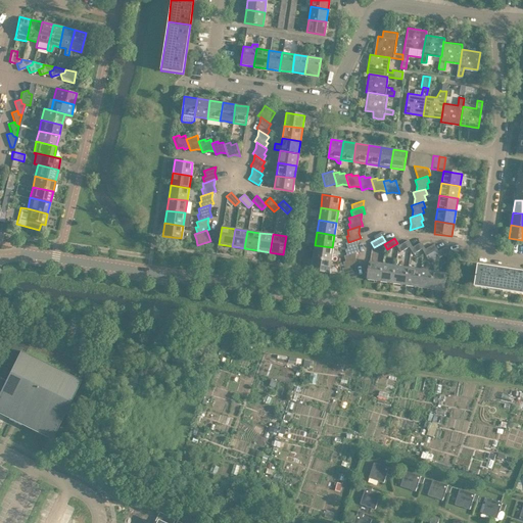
[(346,254),(355,251),(359,250),(357,245),(358,239),(348,242),(345,243),(346,247),(344,248),(346,254)]
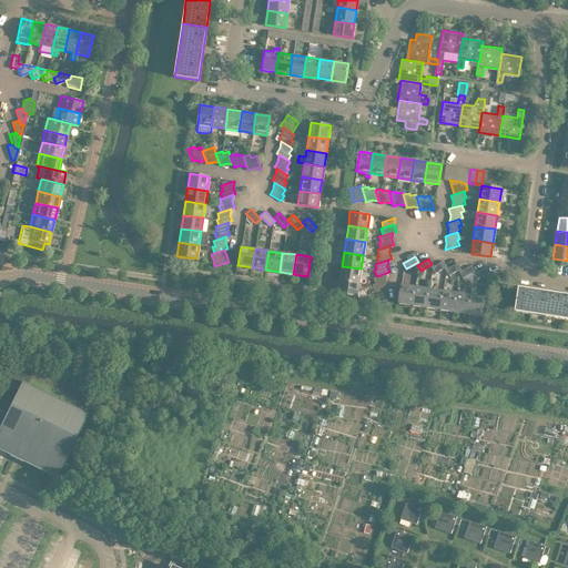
[(430,267),(434,273),(446,266),(443,260),(430,267)]
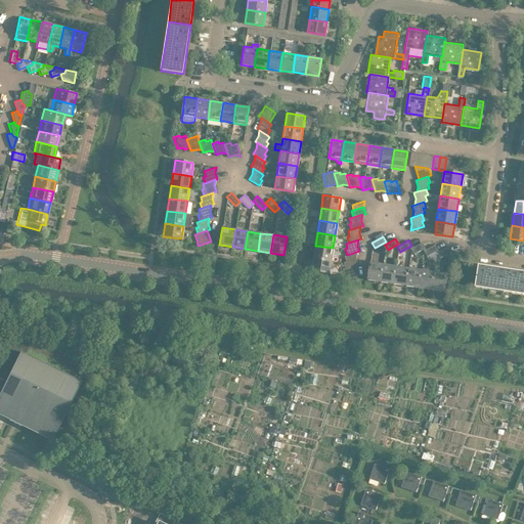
[(422,242),(410,249),(413,254),(425,248),(422,242)]
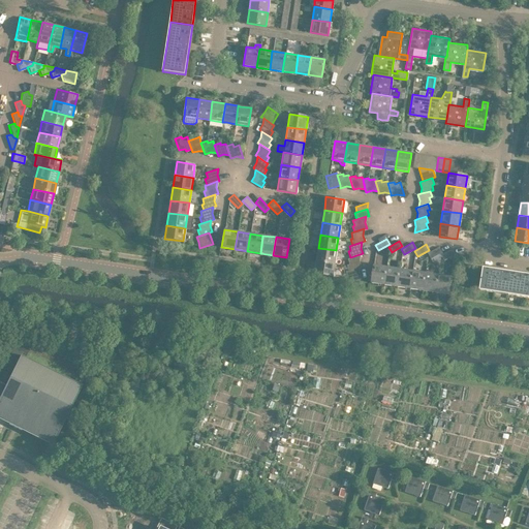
[(438,246),(428,252),(430,258),(441,251),(438,246)]
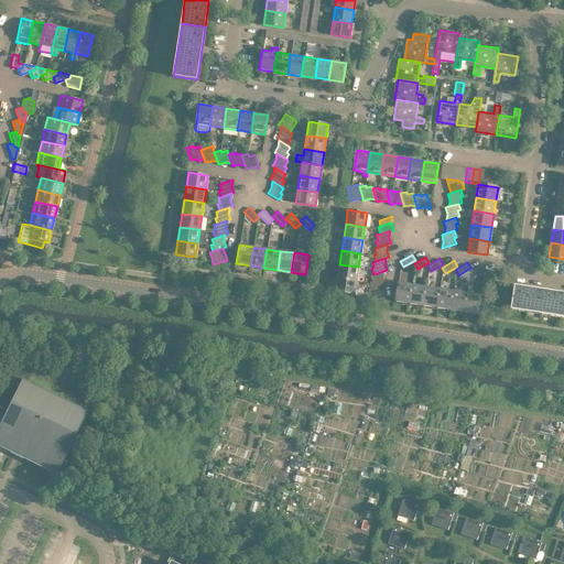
[(337,278),(357,280),(358,267),(339,264),(337,278)]
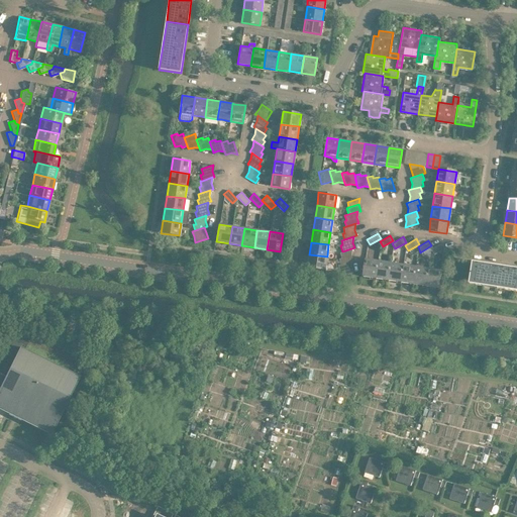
[(441,242),(430,248),(433,254),(444,248),(441,242)]
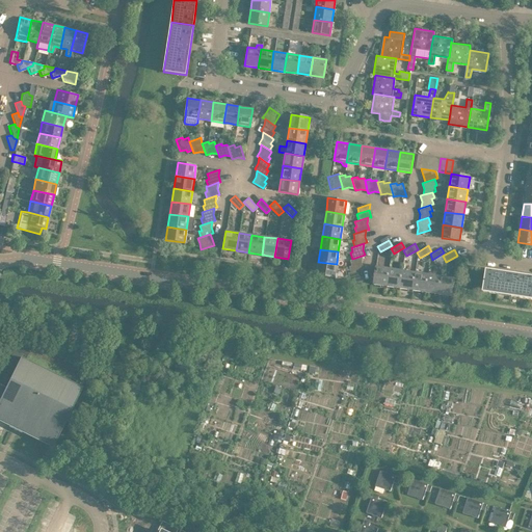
[(361,262),(362,256),(352,259),(349,260),(351,265),(348,266),(350,271),(360,269),(363,268),(361,262)]
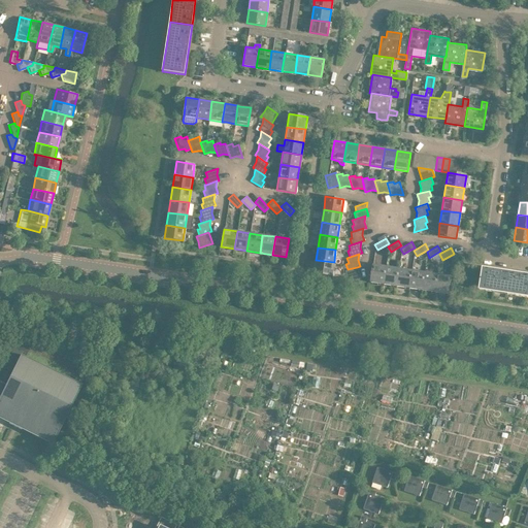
[(314,272),(332,275),(334,262),(316,260),(314,272)]
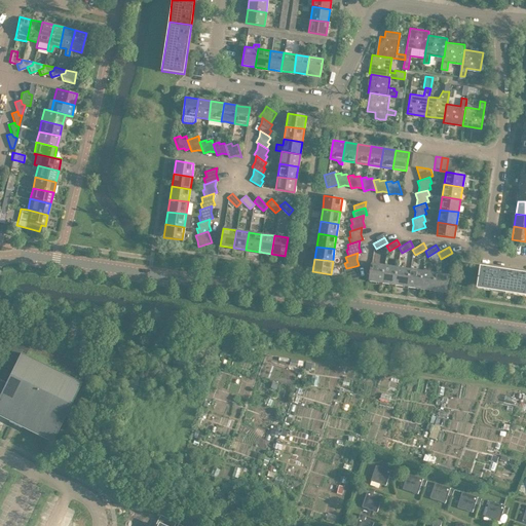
[(369,280),(381,283),(384,265),(371,263),(369,280)]
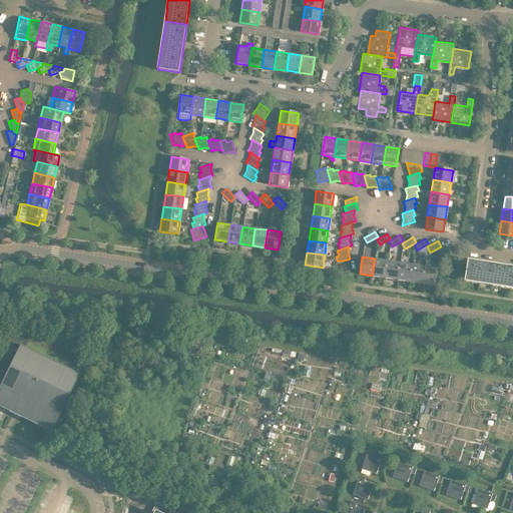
[(372,276),(385,278),(388,261),(375,259),(372,276)]
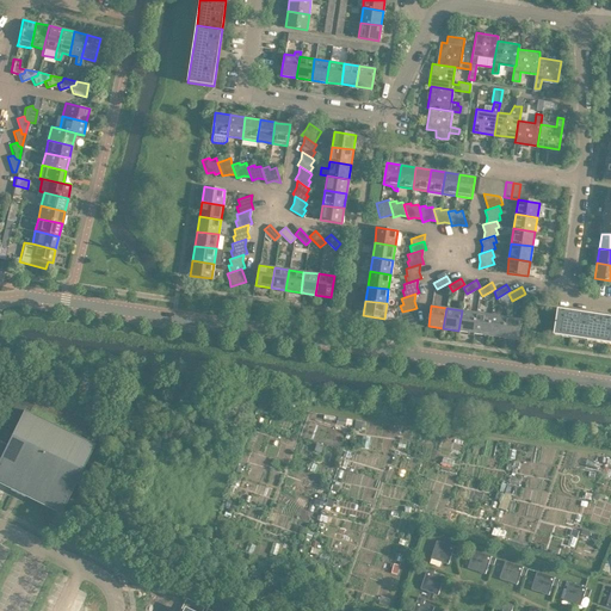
[(610,343),(610,316),(608,316),(557,309),(553,334),(610,344),(610,343)]
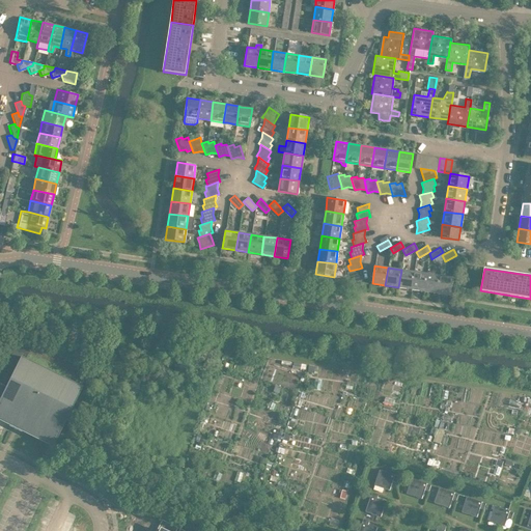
[(398,287),(411,289),(414,271),(401,270),(398,287)]
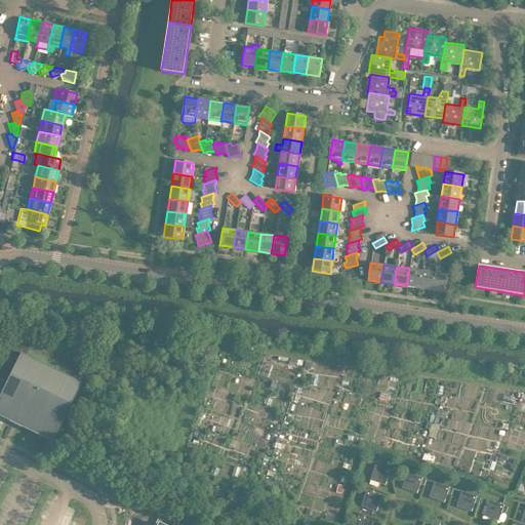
[(406,286),(419,288),(421,270),(409,268),(406,286)]
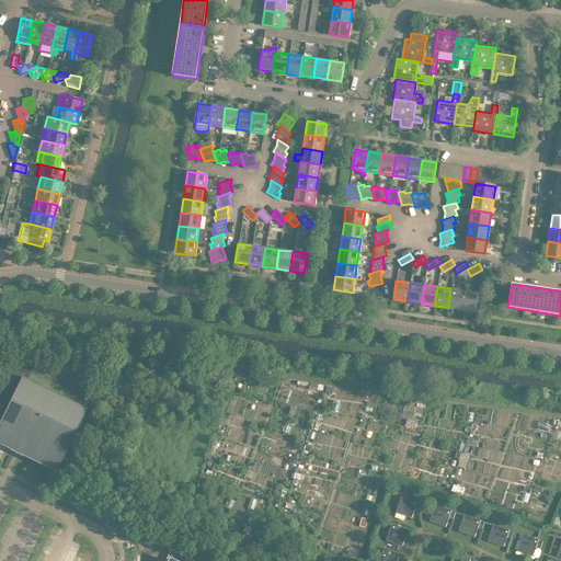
[(448,308),(461,310),(465,290),(450,288),(448,308)]
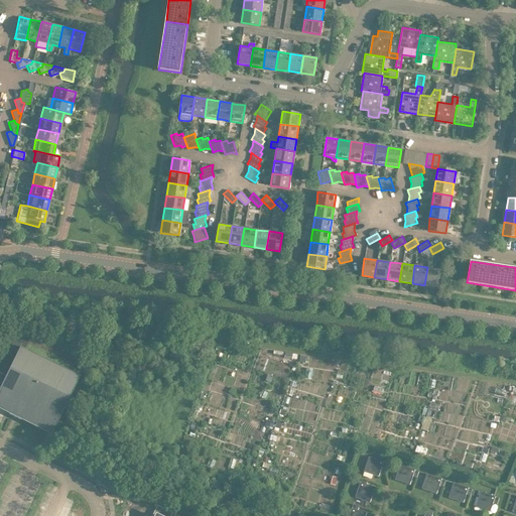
[(340,275),(353,271),(351,266),(339,270),(340,275)]
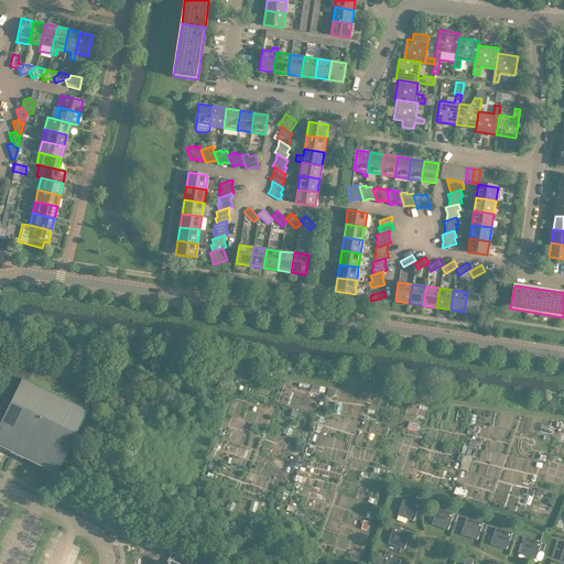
[(467,292),(464,312),(478,314),(481,294),(467,292)]
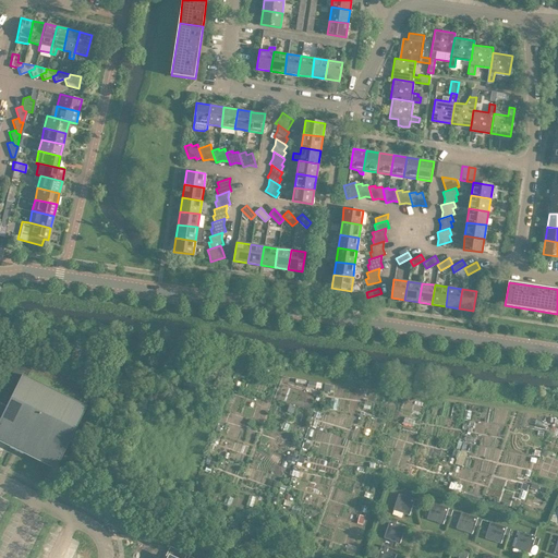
[(0,381),(0,402),(5,405),(21,375),(71,400),(80,383),(15,351),(0,381)]
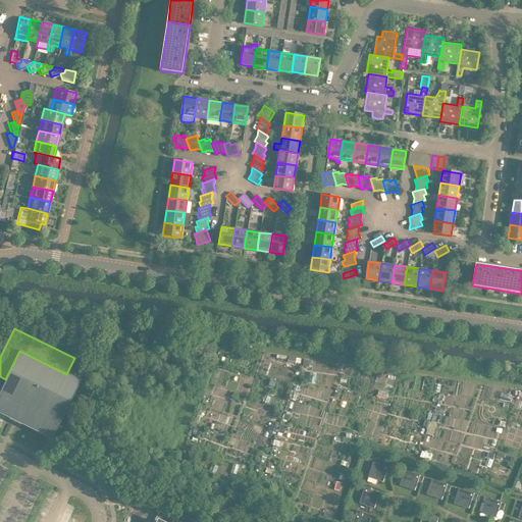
[(18,426),(19,424),(51,439),(80,380),(66,374),(19,351),(5,379),(0,388),(0,414),(6,417),(5,419),(18,426)]
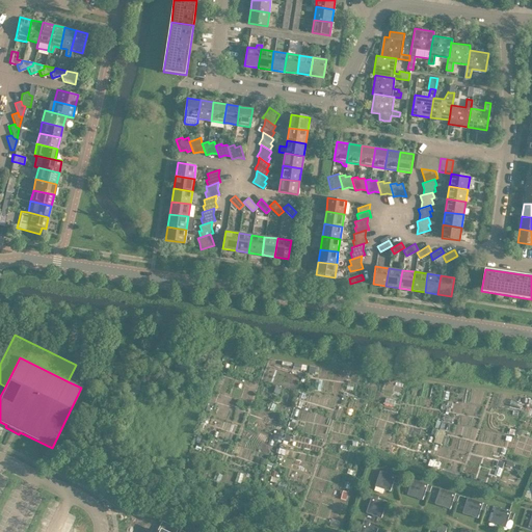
[(374,485),(390,490),(393,481),(397,483),(399,477),(395,476),(395,475),(379,470),(374,485)]
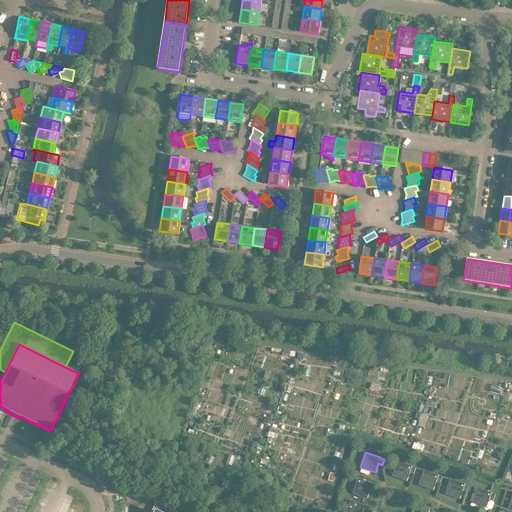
[(396,461),(391,475),(406,480),(409,472),(413,473),(415,467),(411,466),(396,461)]
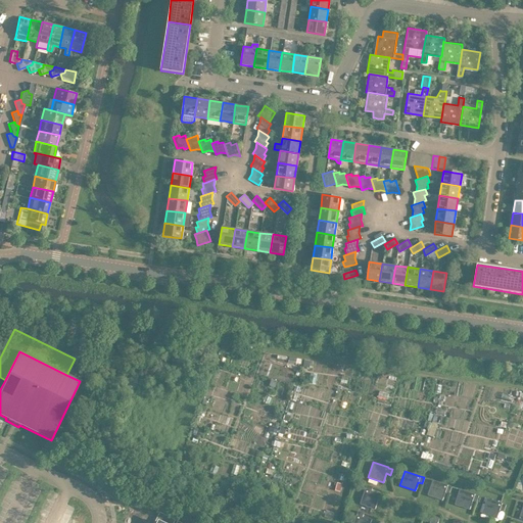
[(427,494),(441,500),(444,491),(448,492),(450,486),(446,485),(432,480),(427,494)]
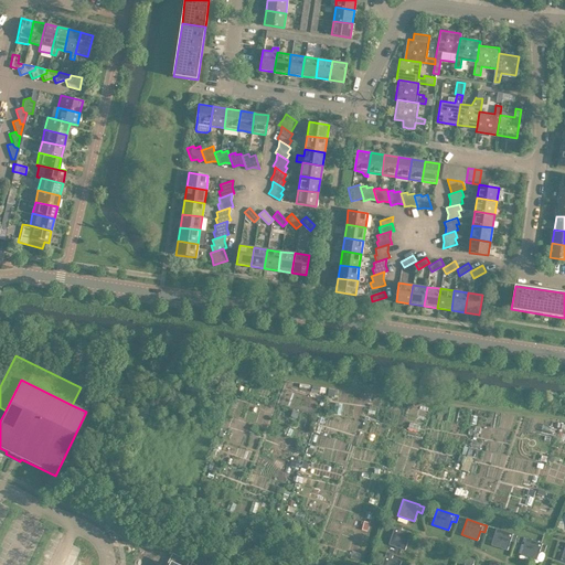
[(388,544),(404,550),(409,533),(401,530),(402,525),(395,523),(394,528),(388,544)]
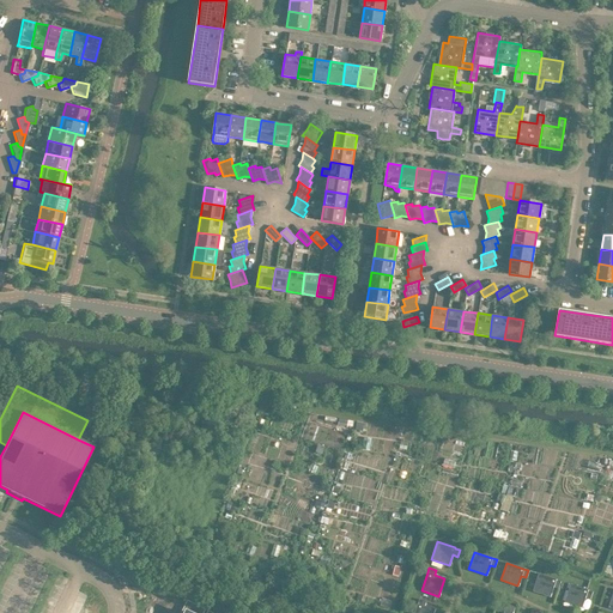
[(532,590),(550,596),(553,587),(558,588),(560,581),(556,580),(556,578),(538,574),(532,590)]
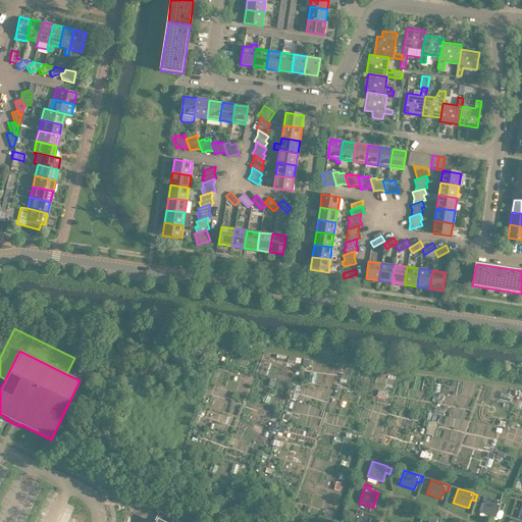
[(480,512),(496,517),(498,508),(502,510),(504,504),(500,503),(500,502),(485,497),(480,512)]
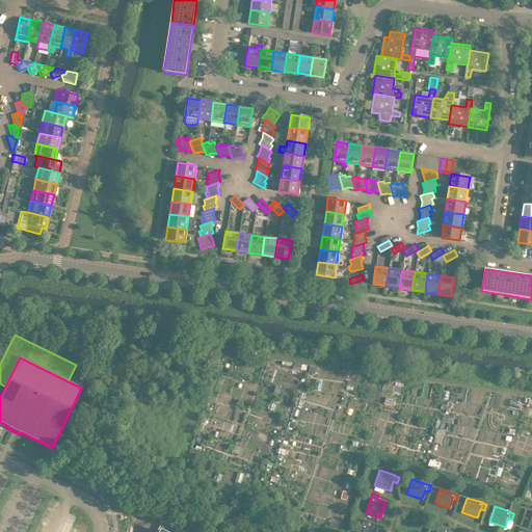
[(358,531),(375,531),(377,529),(368,526),(369,522),(364,520),(362,524),(358,531)]
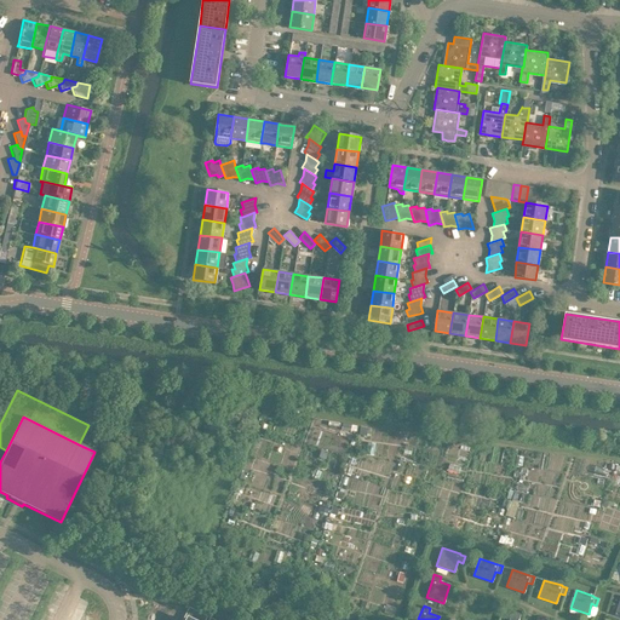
[(216,619),(189,607),(182,619),(216,619)]
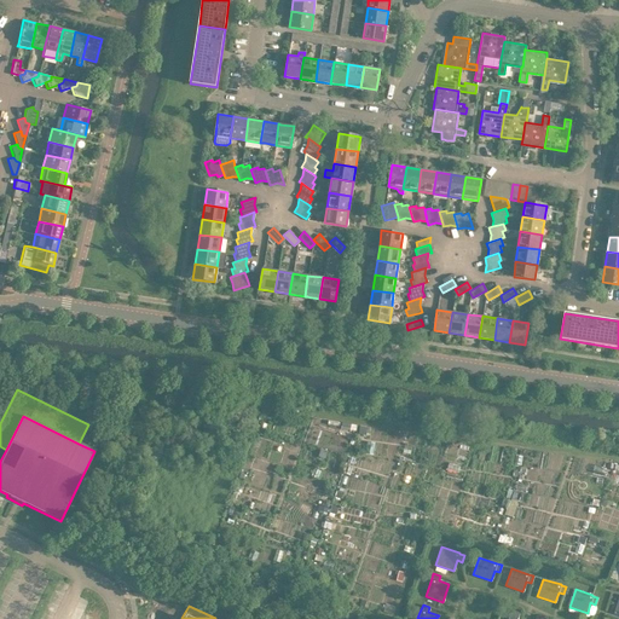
[(508,618),(518,618),(521,611),(512,608),(508,618)]
